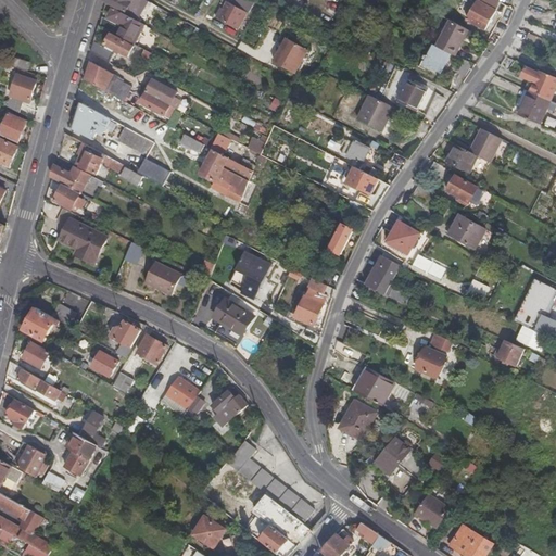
[(129,12),(135,0),(106,0),(129,12)]
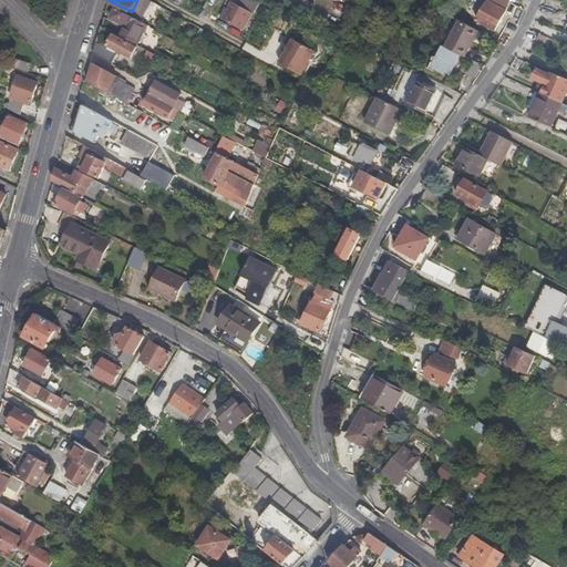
[(136,16),(143,0),(137,0),(132,12),(136,16)]
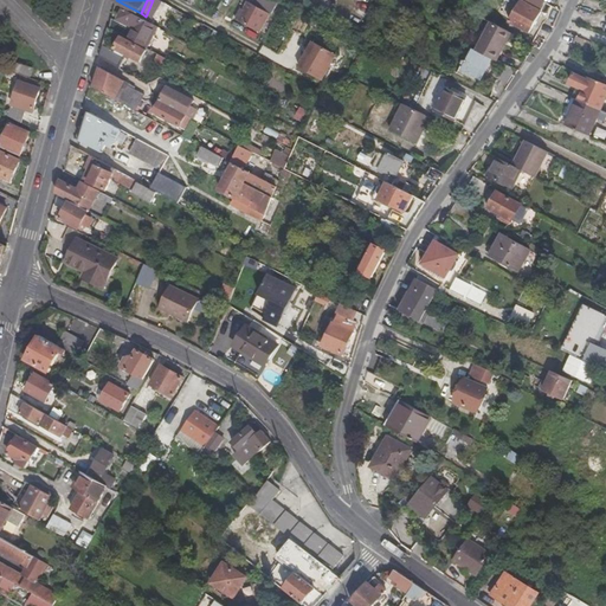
[(278,4),(271,0),(256,0),(253,5),(270,14),(272,15),(278,4)]
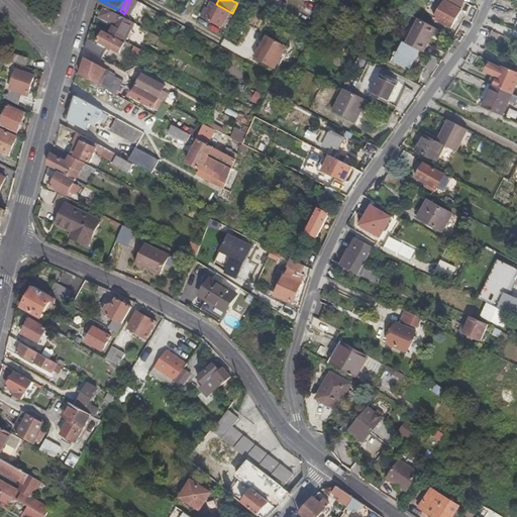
[(460,8),(464,0),(445,0),(436,18),(452,26),(462,9),(460,8)]
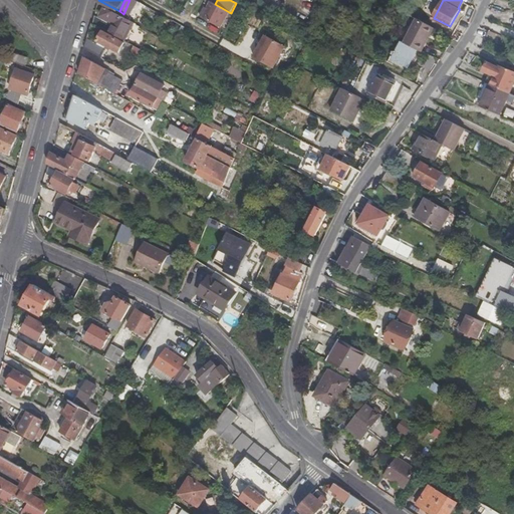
[(229,12),(215,4),(211,2),(207,8),(202,17),(221,27),(229,12)]
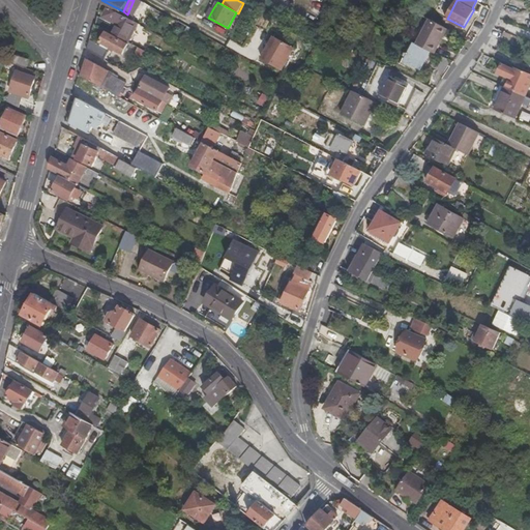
[(105,17),(98,13),(95,23),(127,40),(138,23),(110,8),(105,17)]
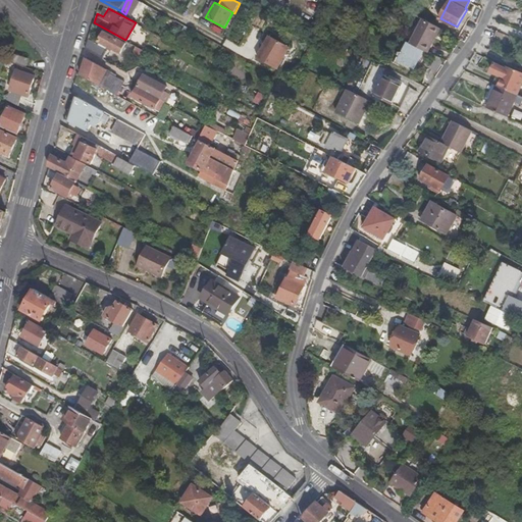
[(410,46),(423,53),(427,55),(436,38),(434,37),(439,28),(425,19),(410,46)]
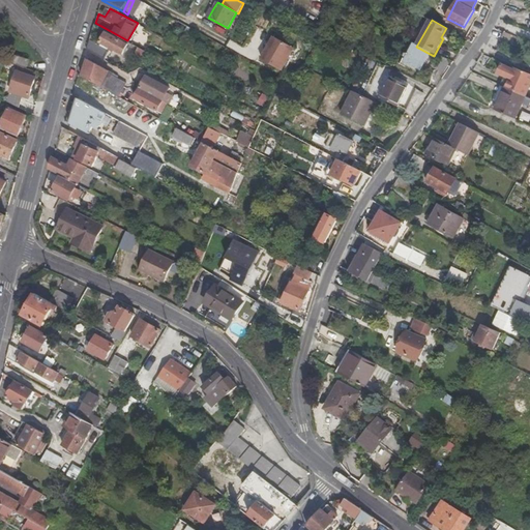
[(511,48),(517,36),(501,30),(497,41),(511,48)]
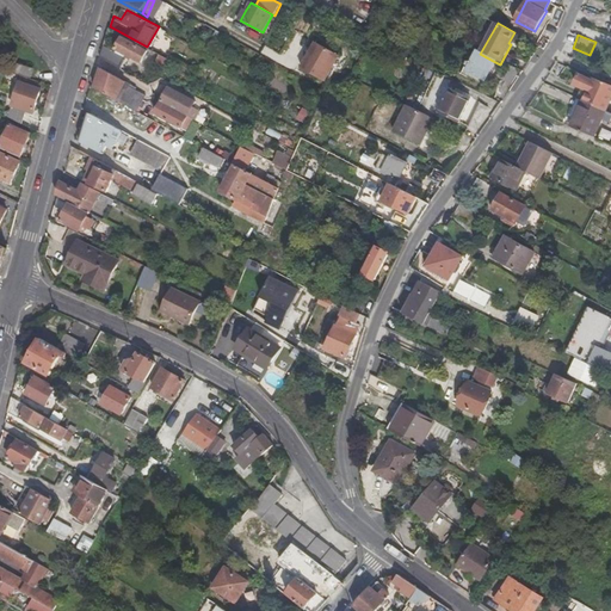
[(170,71),(174,61),(153,50),(152,54),(123,38),(117,49),(142,62),(147,55),(158,61),(155,63),(170,71)]
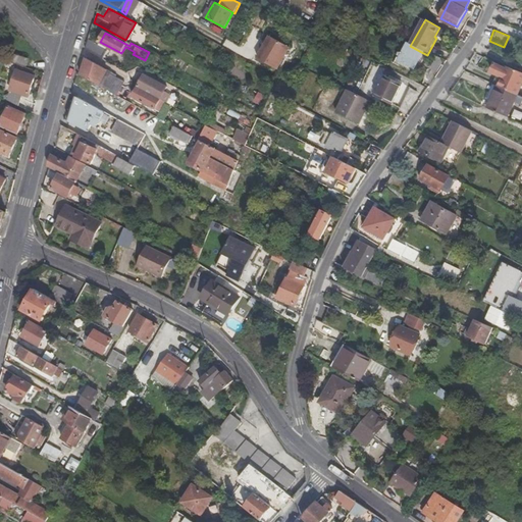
[(258,58),(277,69),(290,47),(270,36),(258,58)]
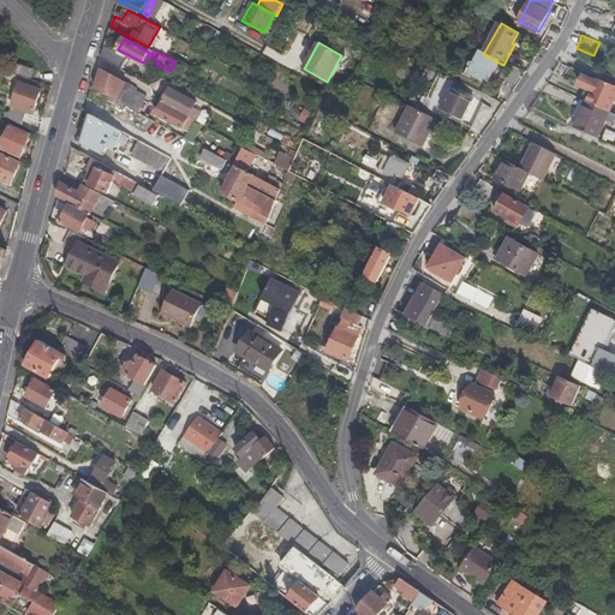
[(266,47),(262,54),(276,60),(280,53),(266,47)]
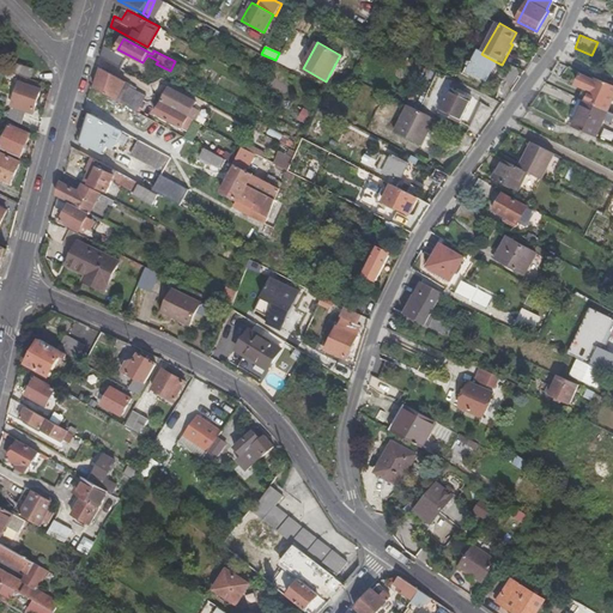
[(497,62),(481,54),(478,53),(473,64),(491,73),(497,62)]
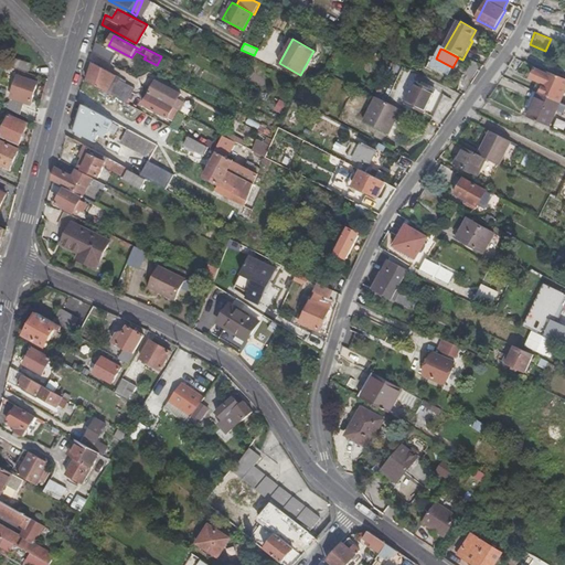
[(448,75),(452,67),(436,59),(432,67),(448,75)]
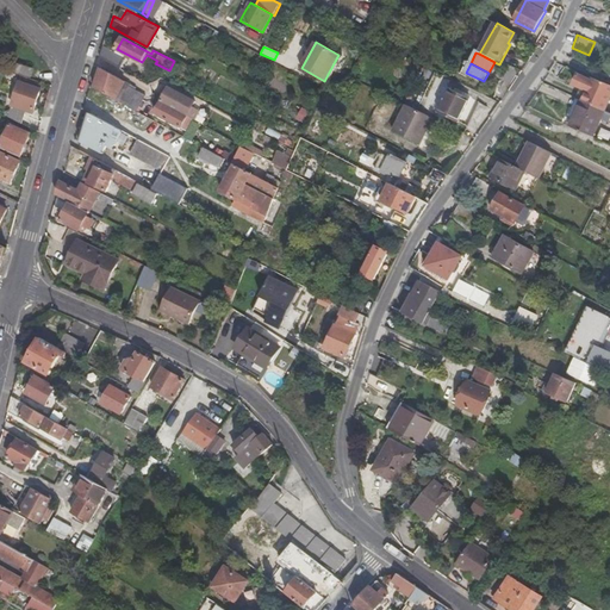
[(116,100),(125,81),(103,68),(95,89),(116,100)]
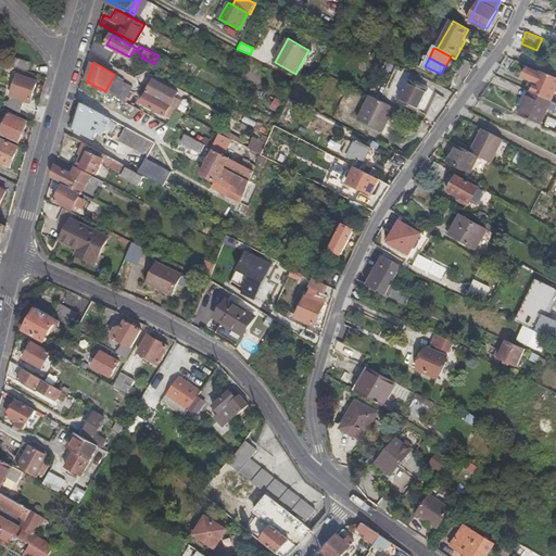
[(466,78),(472,67),(465,64),(459,74),(466,78)]
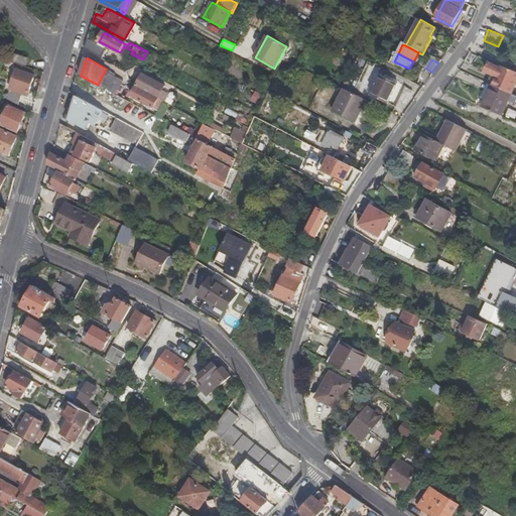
[(367,61),(355,89),(369,96),(382,69),(367,61)]
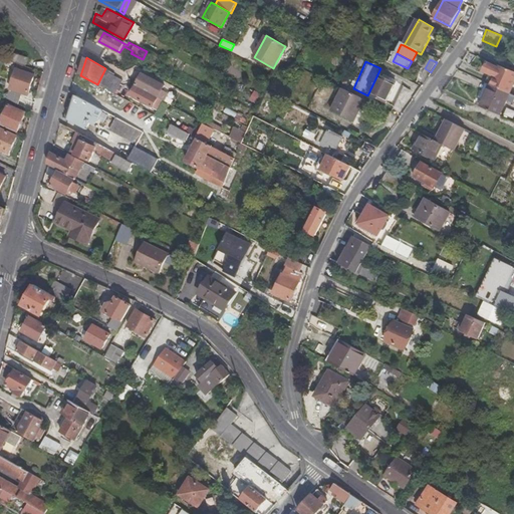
[(500,68),(488,63),(485,71),(491,73),(497,76),(493,86),(510,94),(513,85),(513,70),(512,70),(501,65),(500,68)]
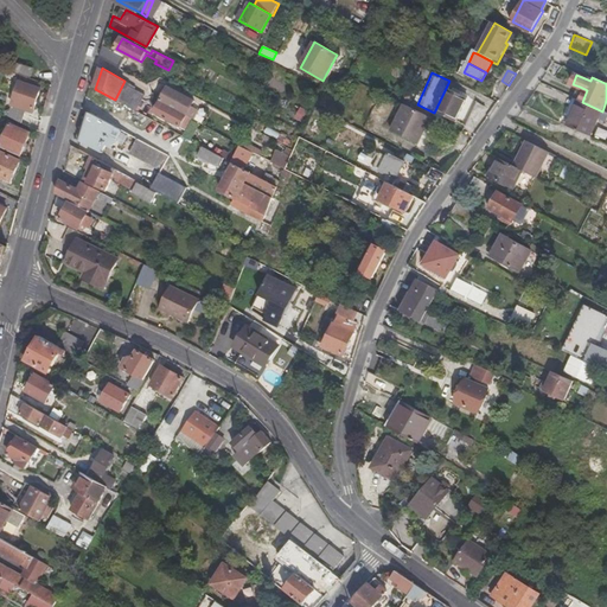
[(40,89),(29,85),(21,107),(33,112),(40,89)]
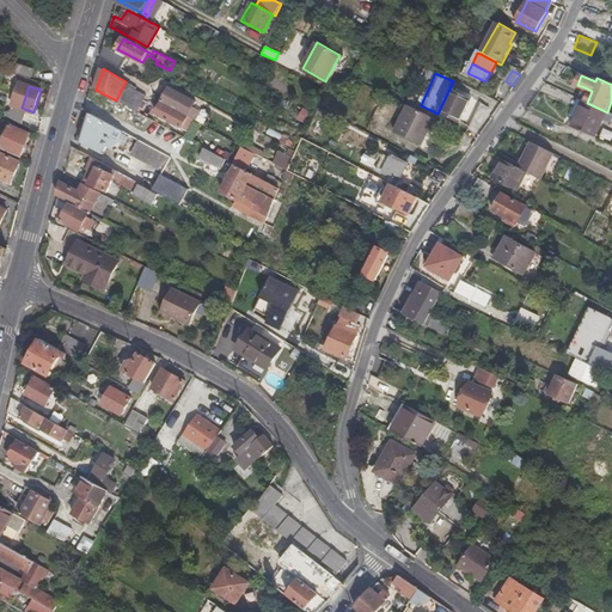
[(146,97),(130,87),(121,103),(138,111),(146,97)]
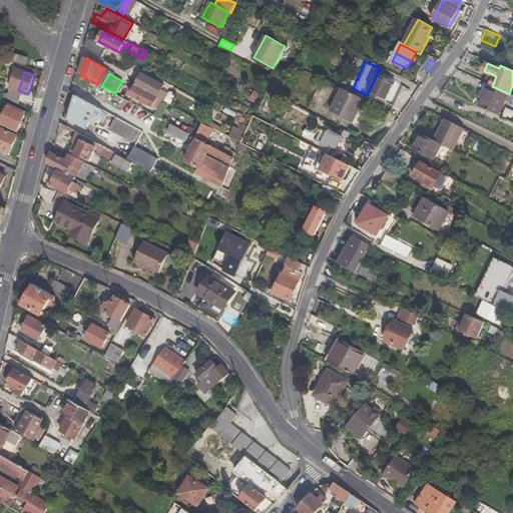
[(496,76),(490,73),(486,83),(492,86),(496,76)]
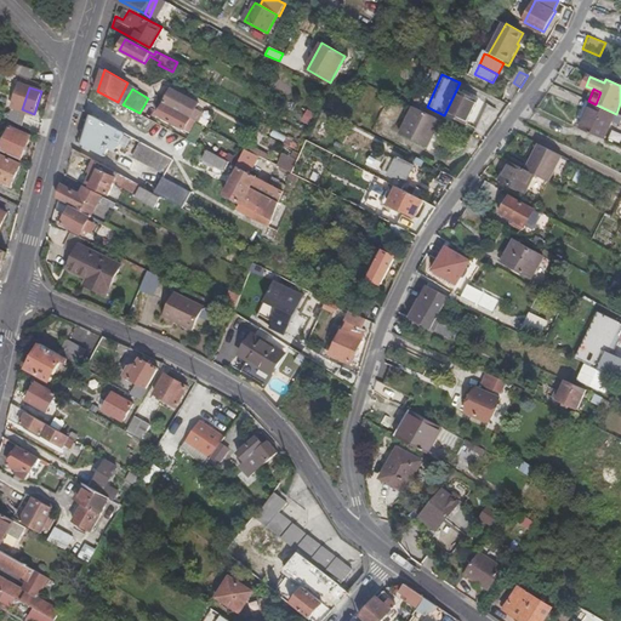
[(191,134),(197,123),(191,119),(194,112),(199,104),(174,90),(160,117),(191,134)]
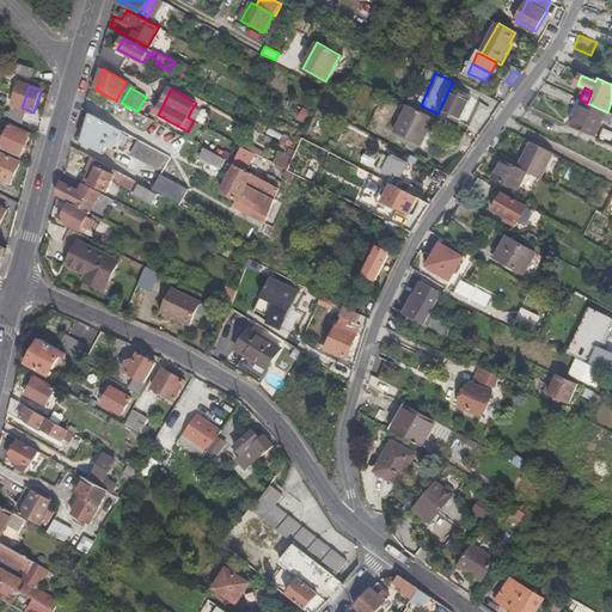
[(460,122),(472,98),(453,89),(441,114),(460,122)]
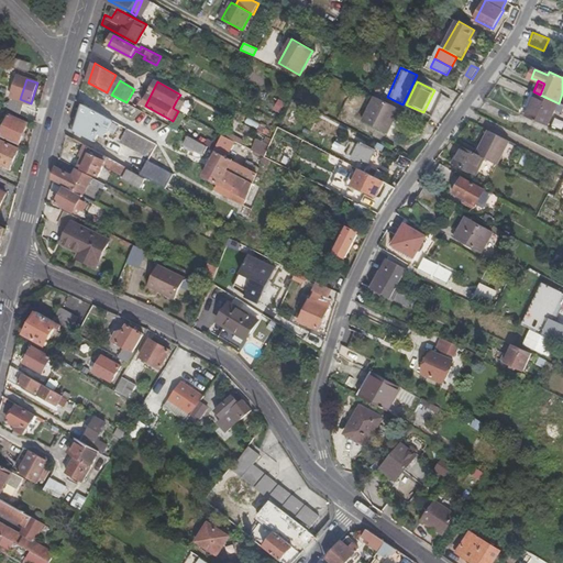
[(531,90),(520,114),(549,129),(559,103),(540,95),(531,113),(525,111),(533,91),(531,90)]
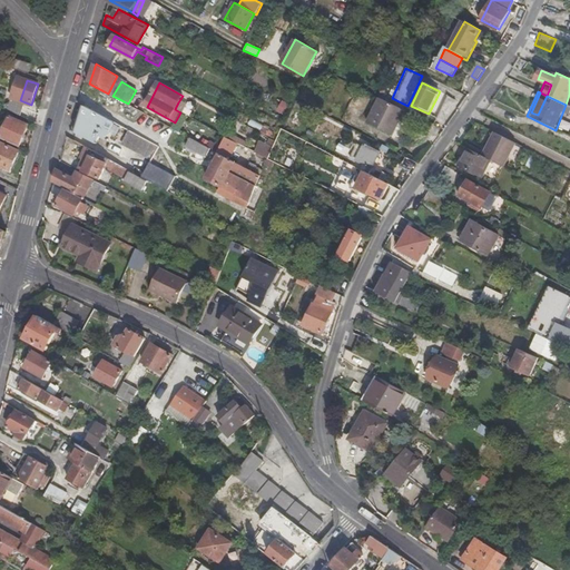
[(540,92),(531,112),(538,115),(547,96),(540,92)]
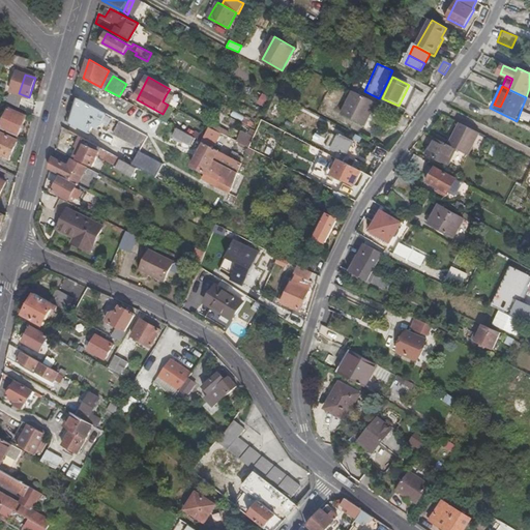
[(364,126),(377,102),(354,91),(343,115),(364,126)]
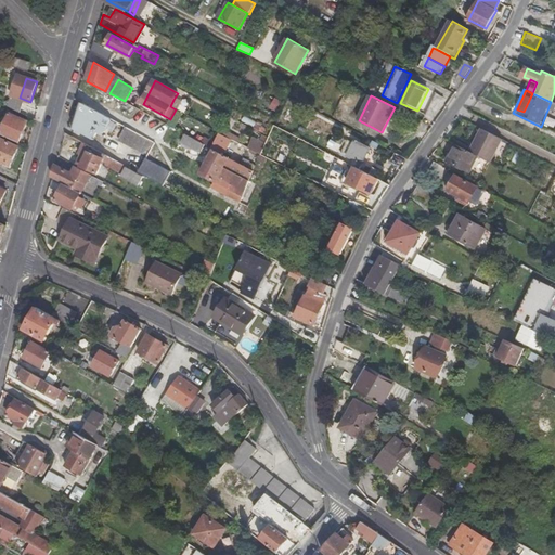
[(173,100),(170,106),(176,110),(180,103),(173,100)]
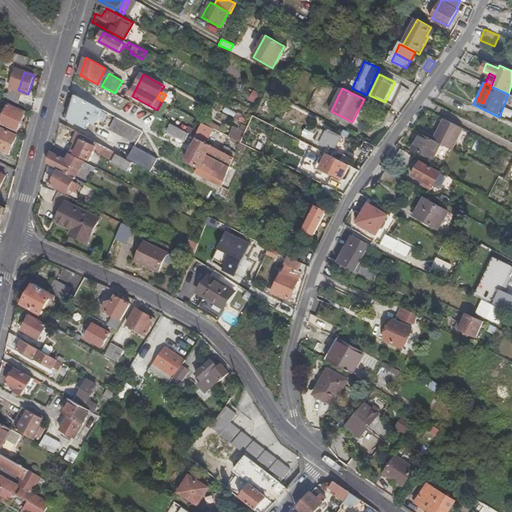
[(102,125),(109,114),(76,95),(69,120),(87,129),(91,123),(95,125),(97,122),(102,125)]
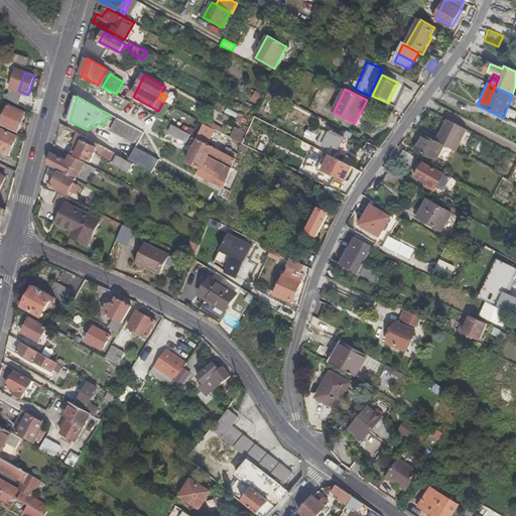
[(0,112),(0,123),(18,132),(26,113),(4,104),(0,112)]
